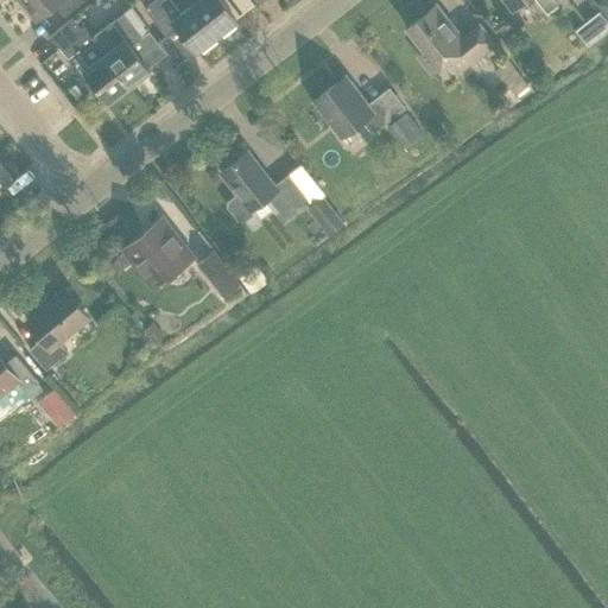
[(19,0),(36,20),(55,4),(64,16),(82,0),(19,0)]
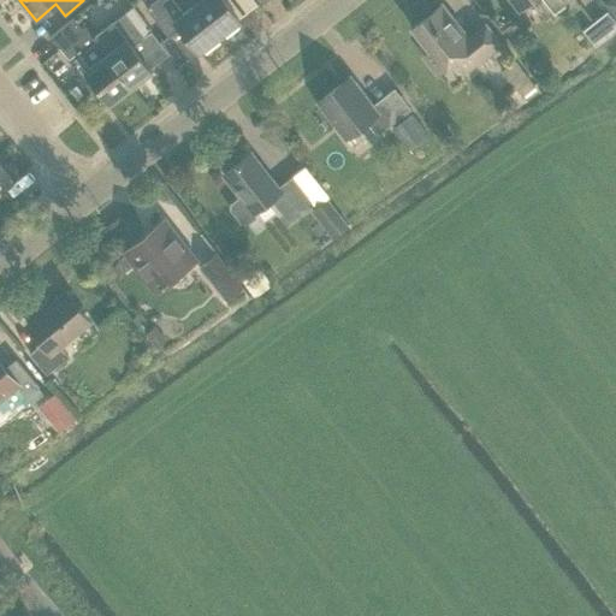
[(200,53),(220,36),(194,3),(182,12),(172,0),(153,0),(146,7),(167,35),(179,27),(200,53)]
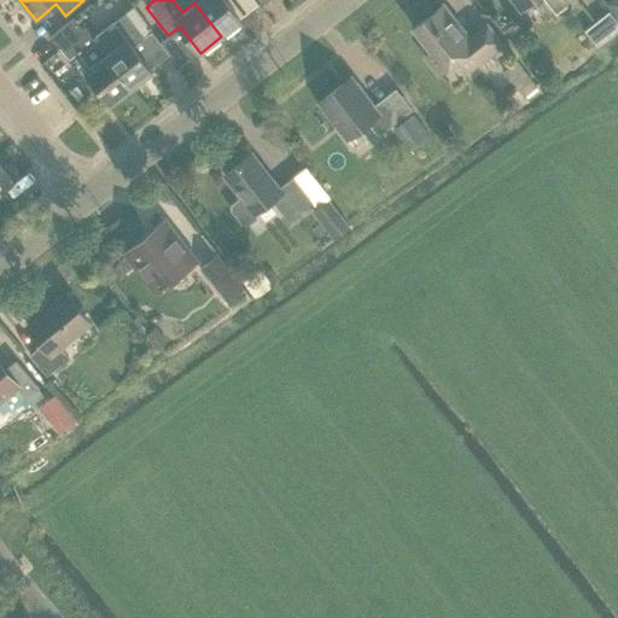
[(192,0),(194,3),(221,36),(242,21),(226,0),(192,0)]
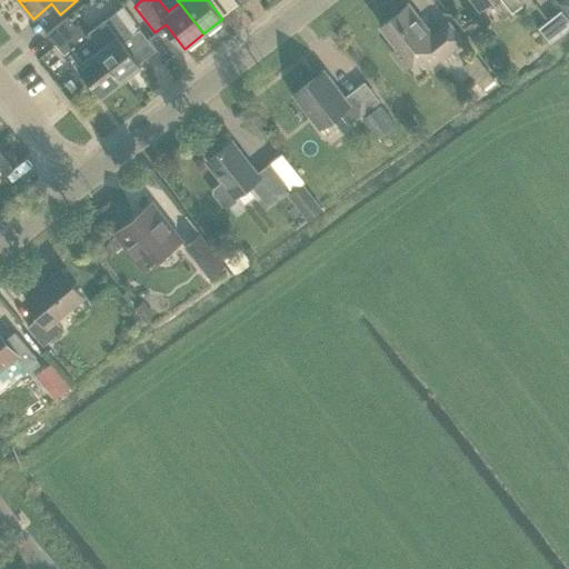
[(502,0),(511,10),(525,0),(473,0),(479,8),(488,0),(502,0)]
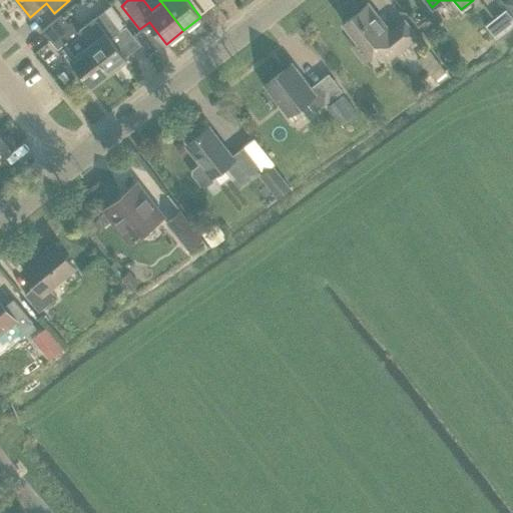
[(389,59),(418,37),(404,20),(390,31),(368,3),(343,23),(358,42),(353,46),(364,61),(381,48),(389,59)]
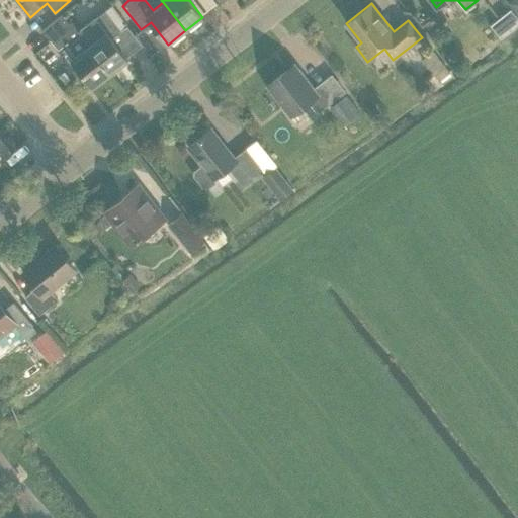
[(517,22),(517,16),(511,7),(491,23),(501,36),(517,22)]
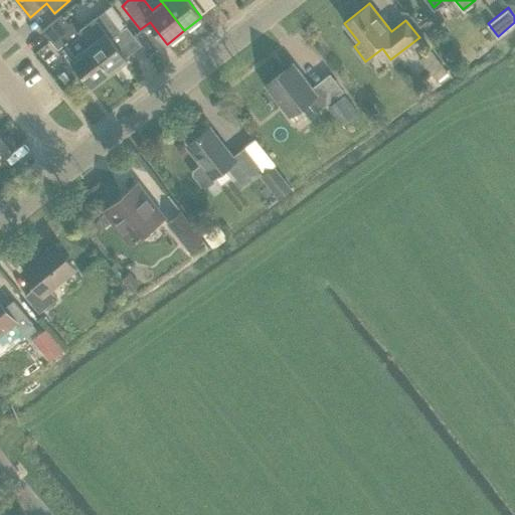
[(77,31),(110,72),(127,59),(111,37),(120,30),(105,10),(77,31)]
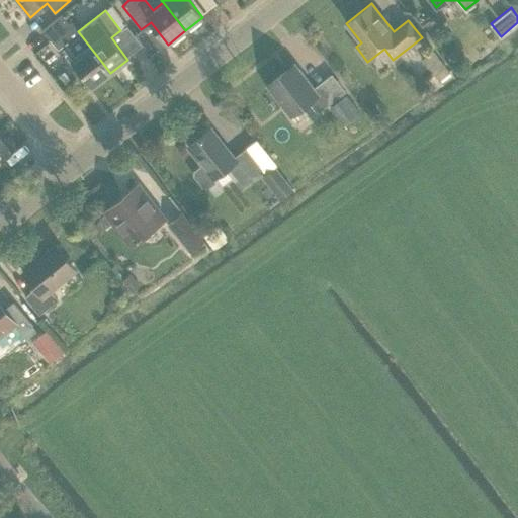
[(59,49),(69,41),(78,54),(71,59),(93,87),(110,73),(78,31),(71,22),(69,24),(61,14),(40,30),(49,40),(51,38),(59,49)]
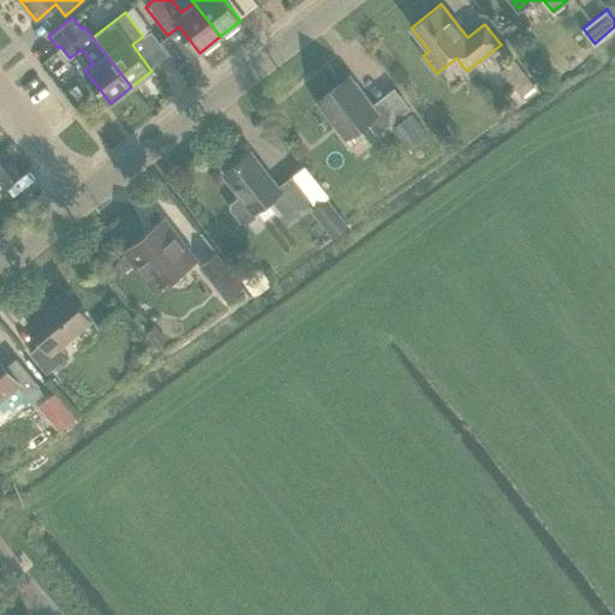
[(533,85),(513,59),(501,70),(520,95),(533,85)]
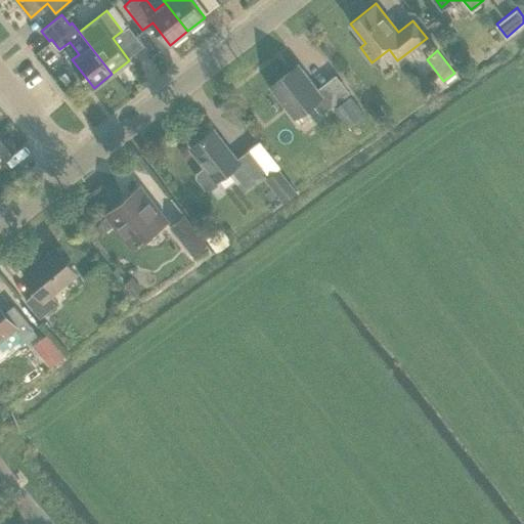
[(320,115),(332,106),(298,63),(268,87),(293,118),(311,103),(320,115)]
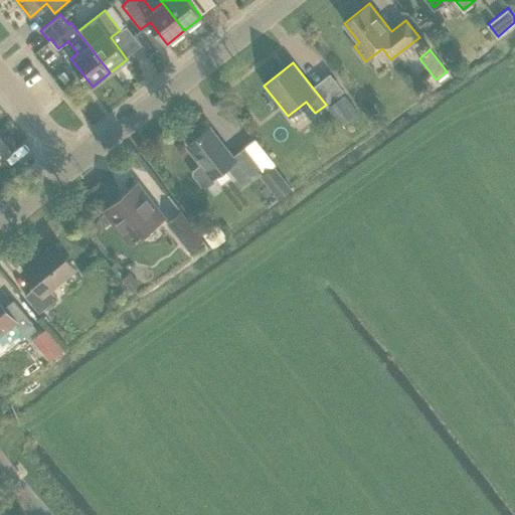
[(328,107),(340,124),(357,112),(344,95),(328,107)]
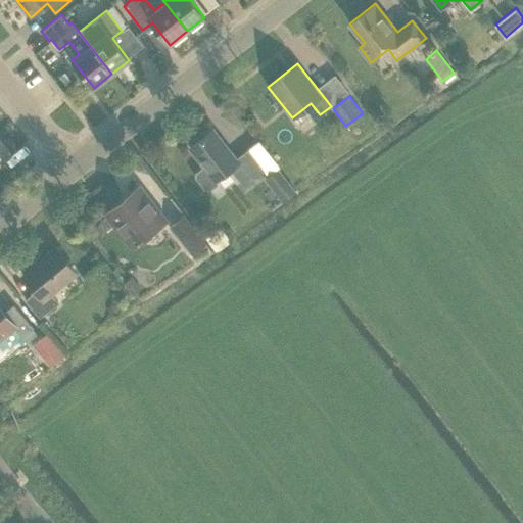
[(190,147),(204,167),(196,173),(196,177),(205,188),(209,189),(216,184),(217,179),(230,169),(243,186),(264,171),(247,149),(235,159),(212,130),(190,147)]
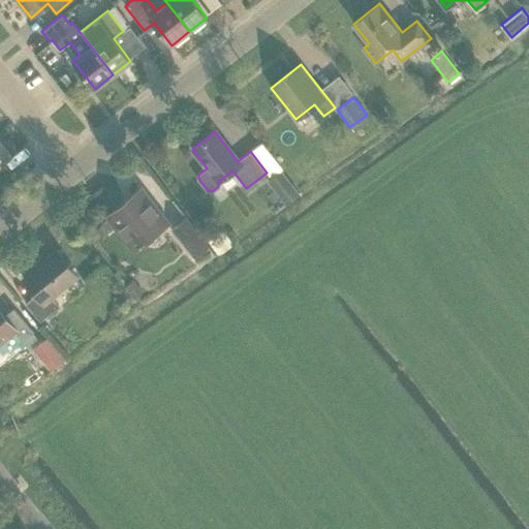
[(0,163),(11,155),(0,141),(0,163)]
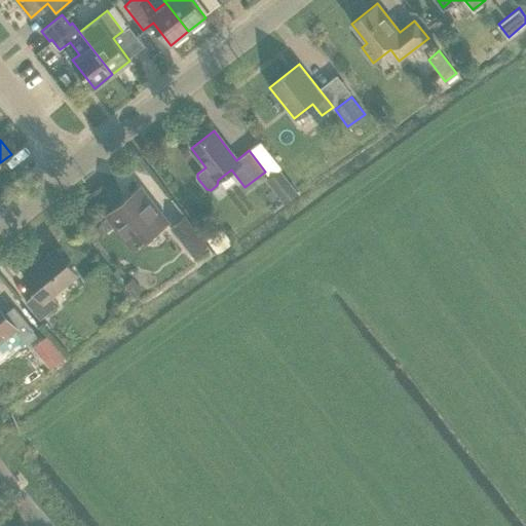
[(279,168),(265,180),(284,203),(298,192),(279,168)]
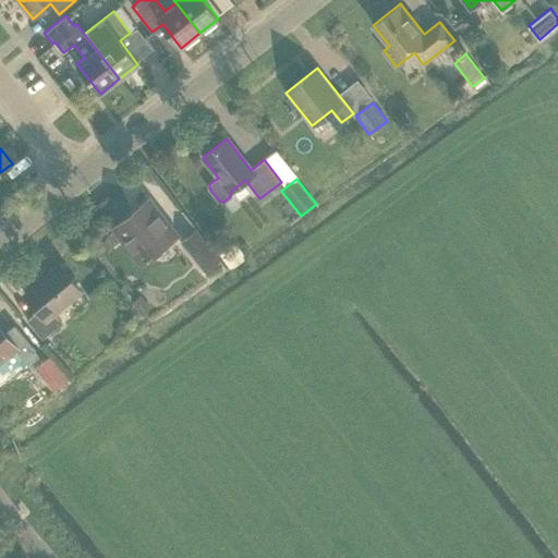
[(141,263),(177,233),(149,198),(113,228),(141,263)]
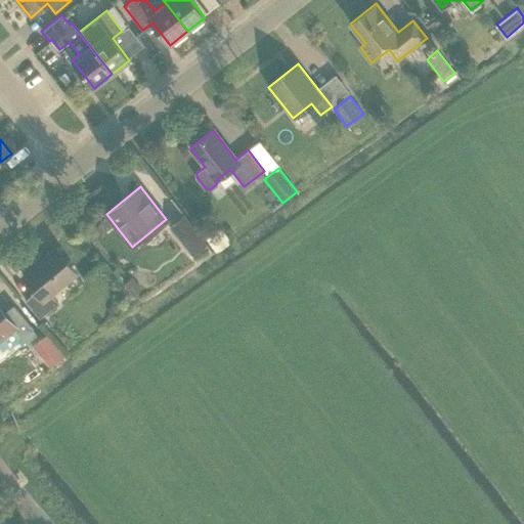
[(171,225),(192,253),(206,243),(184,215),(171,225)]
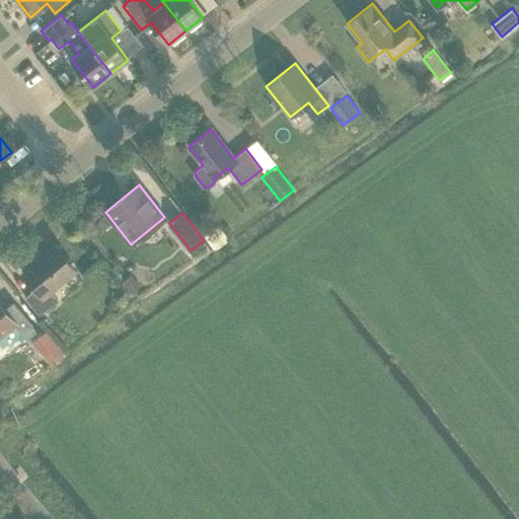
[(50,292),(75,272),(55,246),(22,273),(35,289),(24,297),(39,314),(57,300),(50,292)]
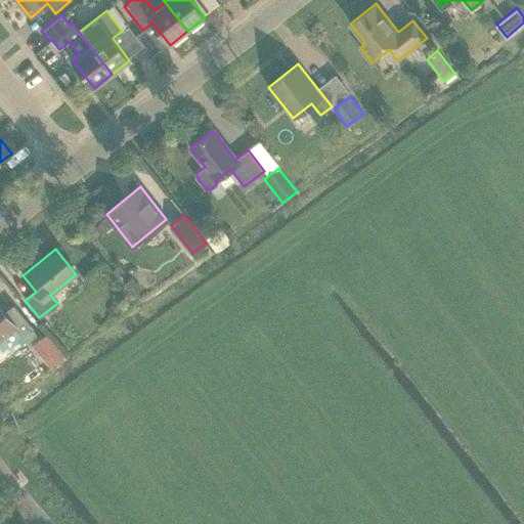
[(131,277),(124,284),(133,295),(140,289),(131,277)]
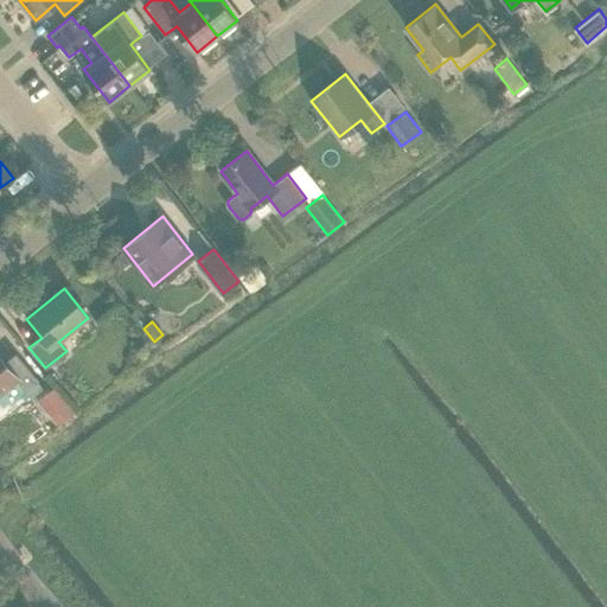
[(30,396),(42,385),(16,353),(5,363),(0,357),(0,393),(17,379),(30,396)]
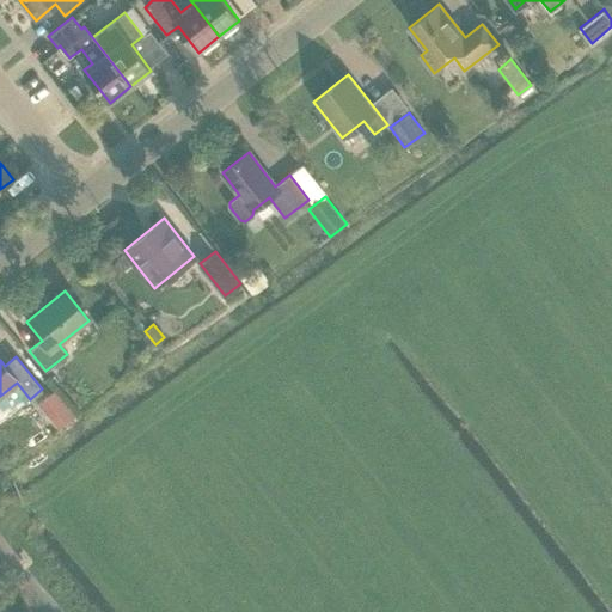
[(74,412),(55,389),(38,402),(59,426),(74,412)]
